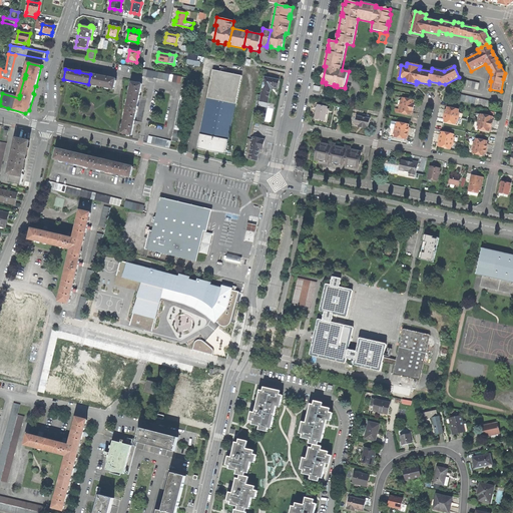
[(172,83),(173,76),(143,70),(142,77),(172,83)]
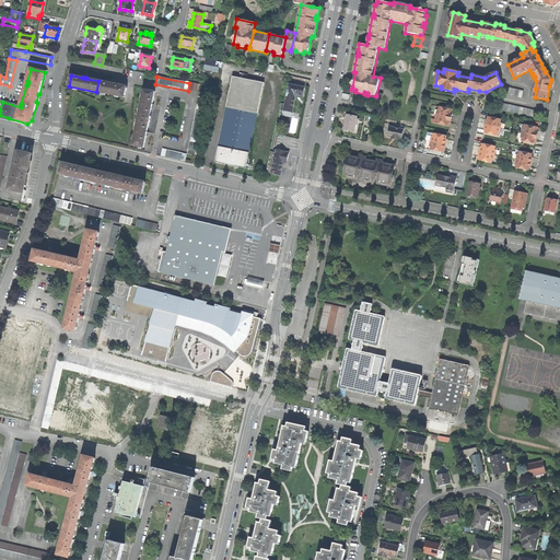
[(258,114),(264,83),(232,77),(226,107),(216,162),(236,166),(246,168),(257,114),(258,114)]
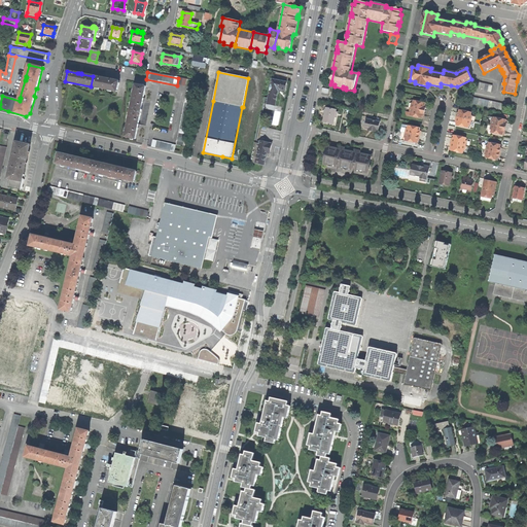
[(104,78),(93,76),(91,86),(117,92),(119,81),(107,79),(107,78),(106,78),(104,78)]
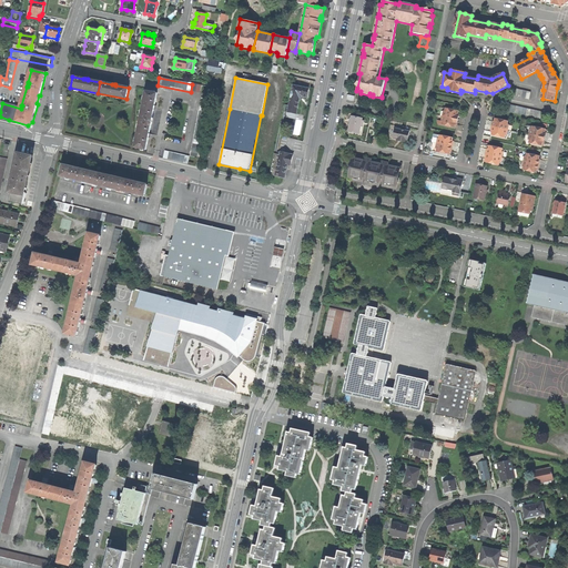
[(293,85),(288,107),(287,109),(296,111),(297,104),(300,99),(302,97),(306,98),(308,89),(293,85)]
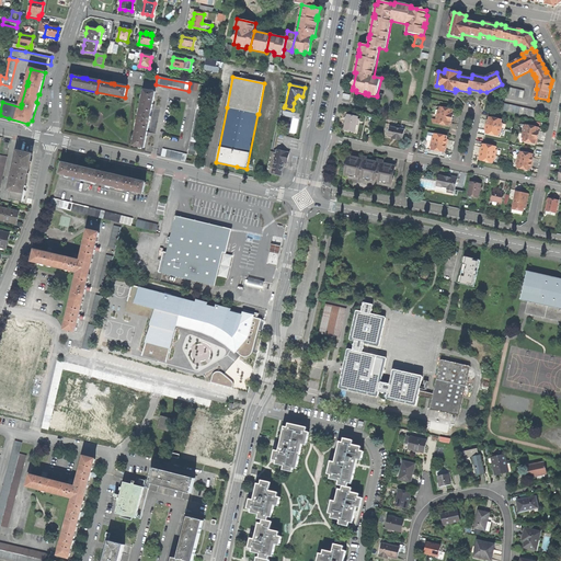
[(524,91),(505,87),(503,93),(523,98),(524,91)]
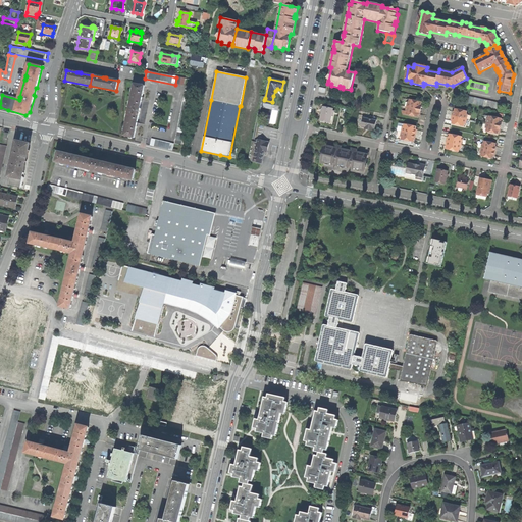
[(135,84),(128,110),(139,112),(141,101),(142,101),(142,99),(142,98),(144,86),(135,84)]
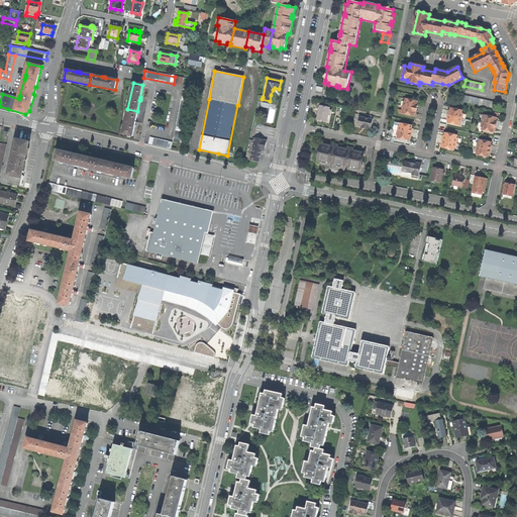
[(494,102),(462,95),(461,101),(492,108),(494,102)]
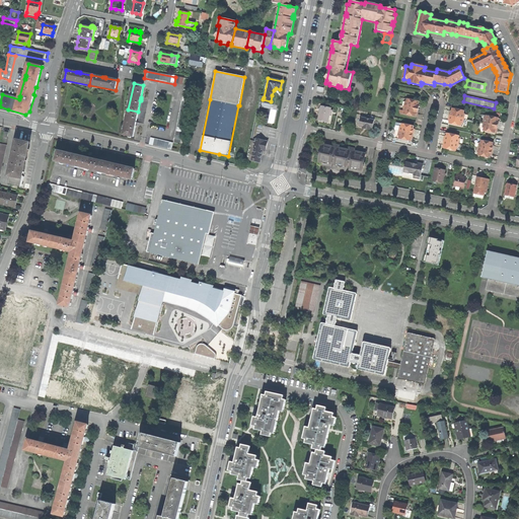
[(404,101),(403,106),(419,109),(419,104),(418,104),(419,101),(406,99),(406,102),(404,101)]
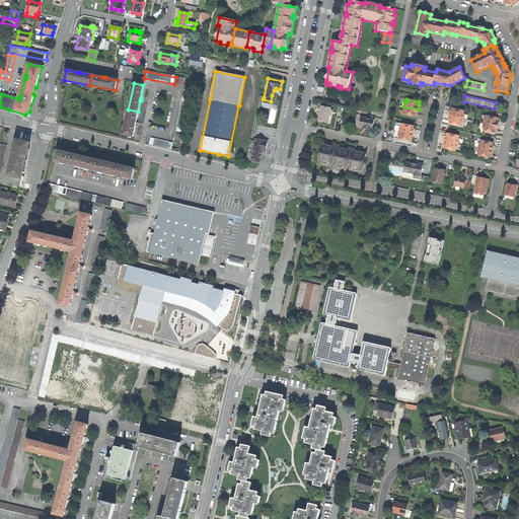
[(323,105),(321,105),(320,109),(318,119),(328,121),(329,115),(330,110),(330,108),(323,106),(323,105)]
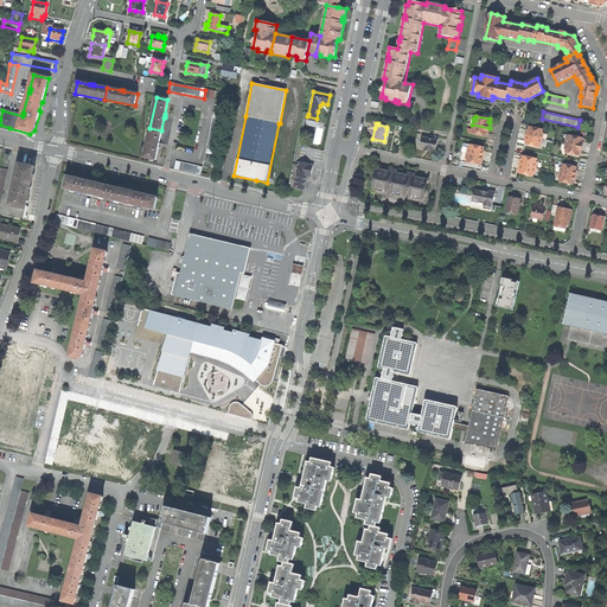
[(489,133),(490,128),(472,125),(472,129),(473,129),(472,133),(486,136),(486,133),(489,133)]
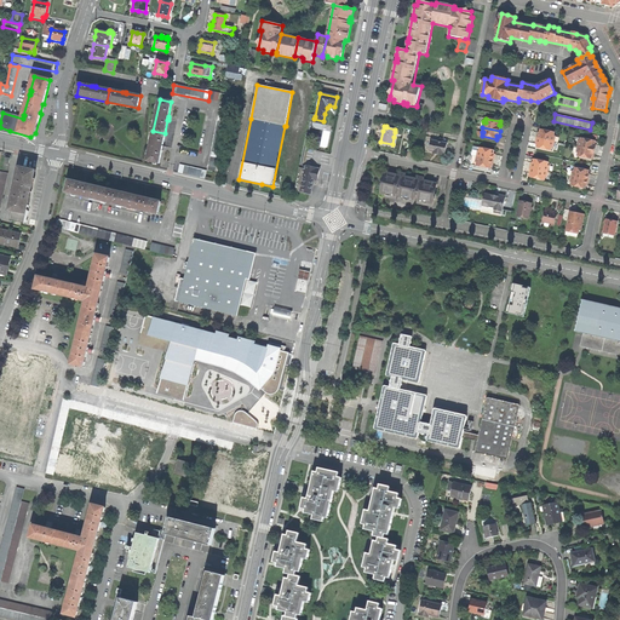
[(538,133),(537,138),(554,142),(555,137),(554,137),(555,133),(540,130),(540,133),(538,133)]
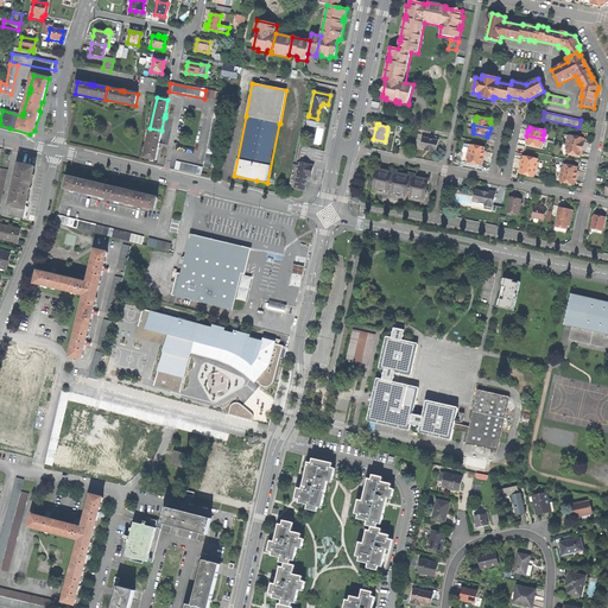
[(144,158),(156,160),(158,147),(159,147),(159,145),(159,144),(162,131),(150,128),(144,158)]
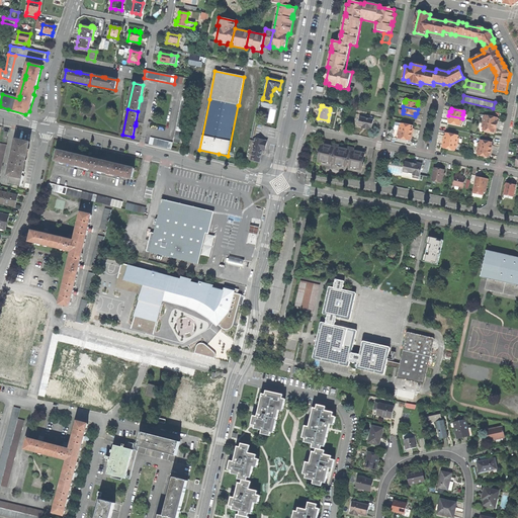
[(367,118),(360,117),(358,126),(361,127),(362,127),(362,128),(365,130),(367,130),(367,128),(371,130),(373,116),(368,115),(367,118)]
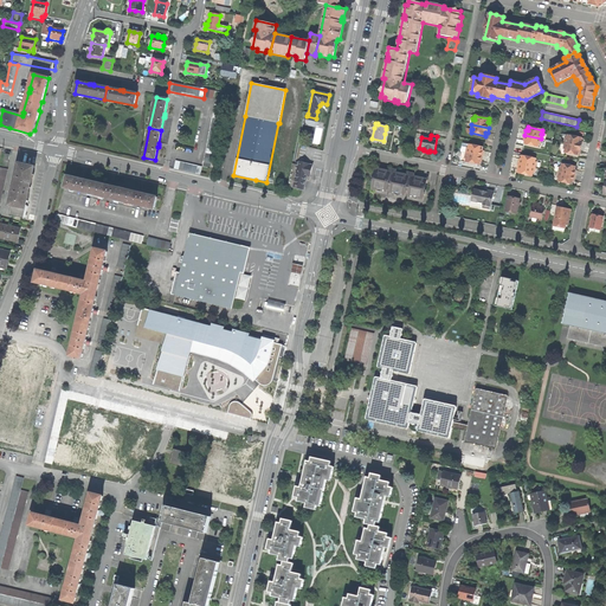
[(540,144),(541,139),(524,135),(523,141),(526,141),(524,144),(539,148),(539,144),(540,144)]
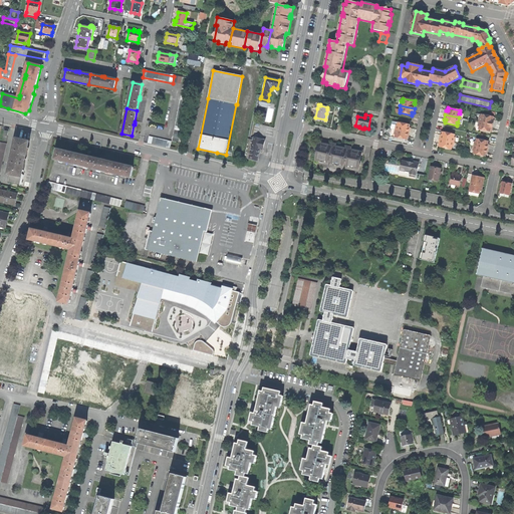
[(480,117),(479,122),(493,124),(494,120),(493,120),(493,117),(482,114),(481,117),(480,117)]
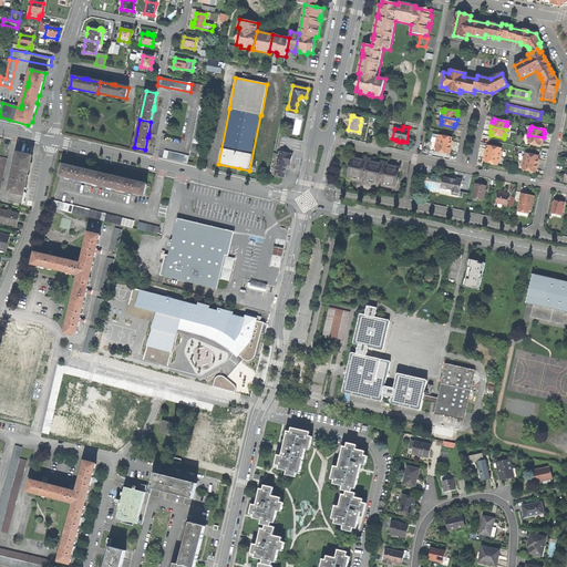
[(452,138),(433,134),(431,142),(436,143),(436,144),(452,146),(453,142),(451,142),(452,138)]
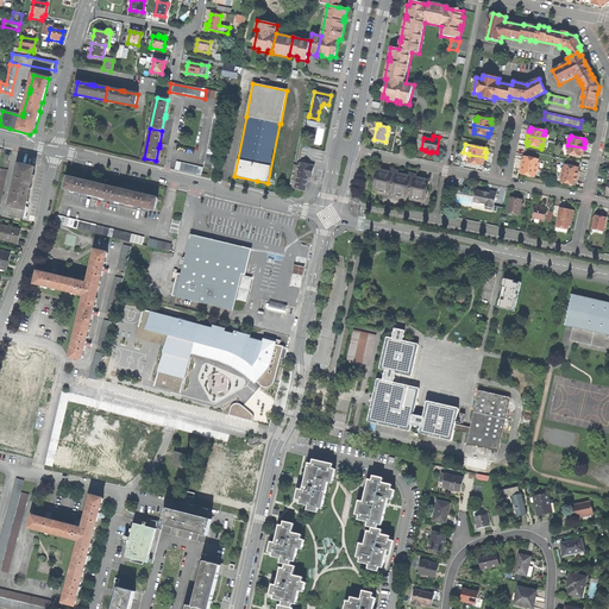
[(567,145),(566,150),(567,150),(567,154),(581,157),(582,154),(583,154),(584,148),(567,145)]
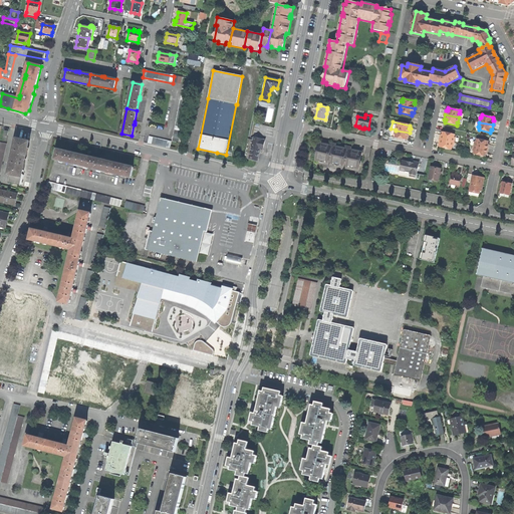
[(409,138),(410,133),(396,131),(395,135),(396,135),(396,138),(407,140),(408,137),(409,138)]
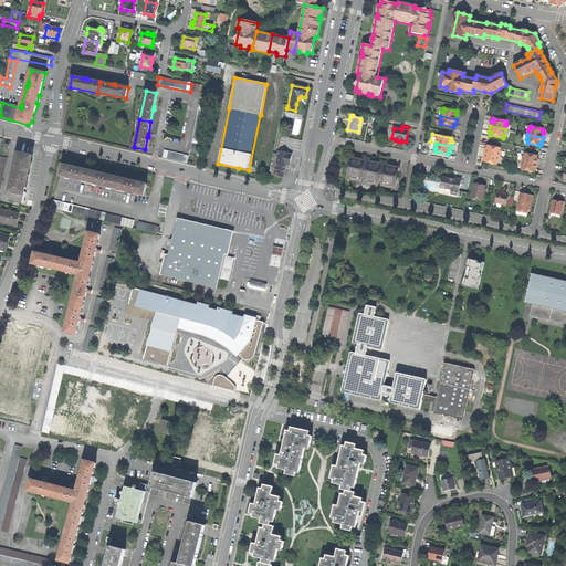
[(485,148),(484,154),(501,157),(501,152),(500,152),(501,148),(488,146),(488,149),(485,148)]
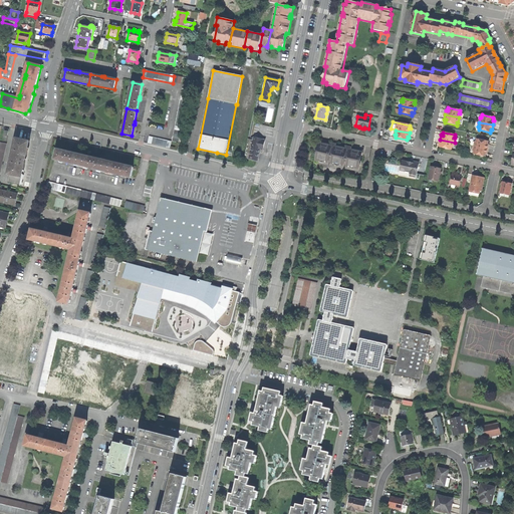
[(170,149),(171,143),(152,138),(151,144),(155,145),(155,146),(170,149)]
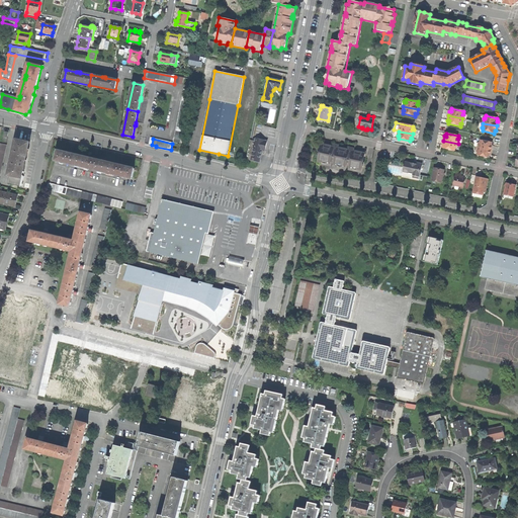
[(246,160),(260,163),(262,156),(264,154),(265,151),(267,142),(257,139),(256,141),(252,140),(252,142),(250,141),(246,160)]
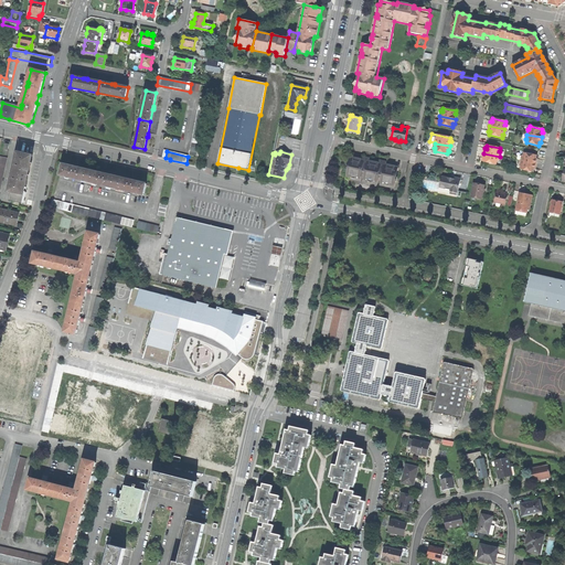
[(497,164),(497,161),(499,162),(500,157),(483,153),(482,158),(484,159),(483,162),(497,164)]
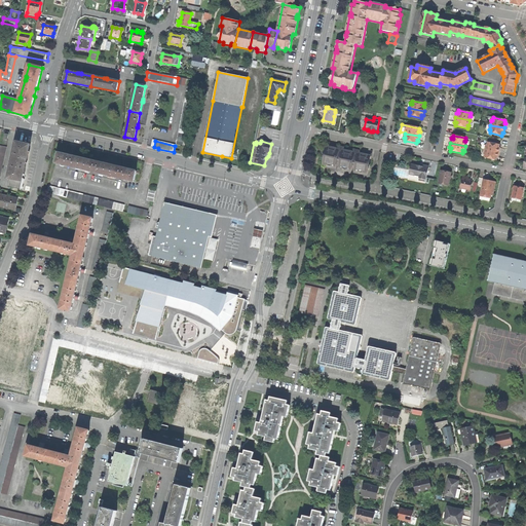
[(486,146),(485,150),(500,153),(500,149),(499,148),(500,145),(488,143),(488,146),(486,146)]
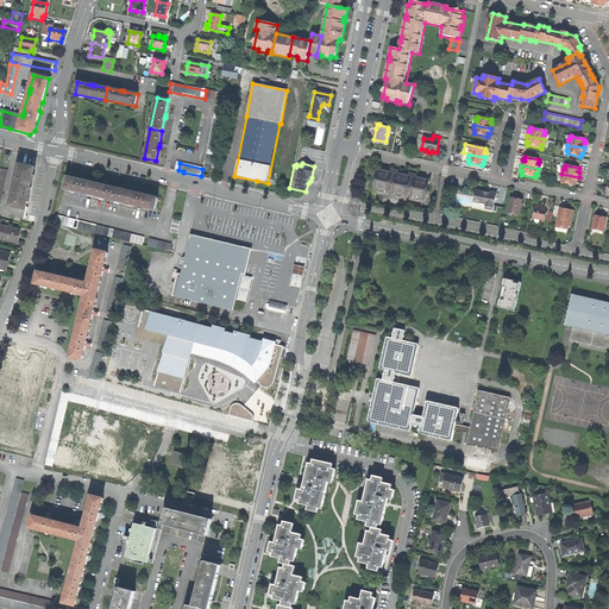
[(35,169),(20,167),(12,205),(26,208),(27,201),(30,202),(31,193),(35,176),(33,176),(35,169)]
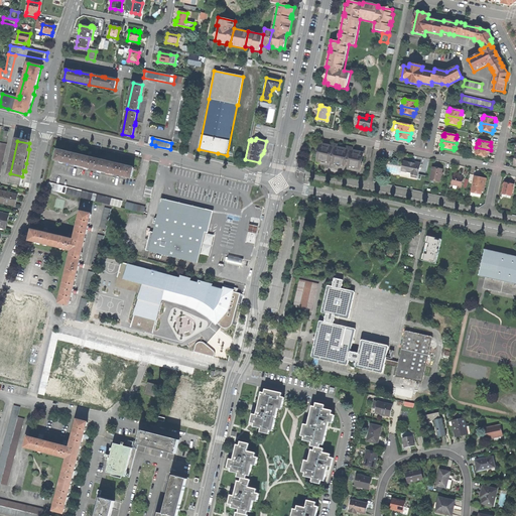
[(329,165),(330,158),(332,146),(321,144),(319,152),(318,158),(317,162),(329,165)]
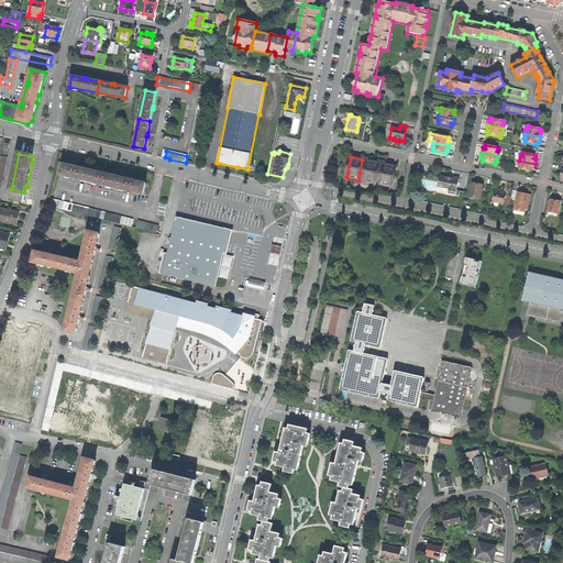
[(367,161),(362,159),(360,173),(365,174),(363,181),(375,184),(376,176),(382,177),(384,164),(379,163),(377,163),(370,162),(367,161)]
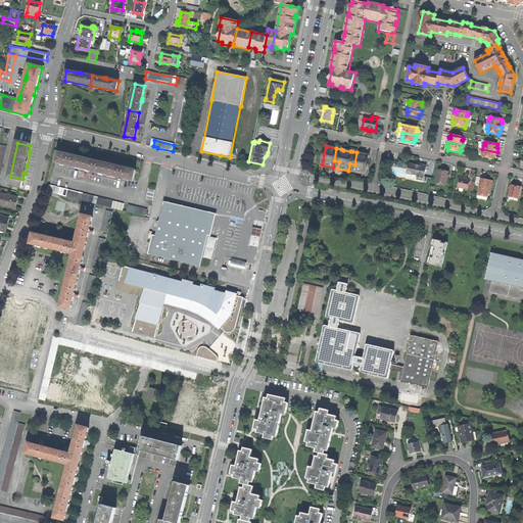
[(494,157),(496,157),(497,152),(482,149),(481,154),(483,154),(482,157),(494,159),(494,157)]
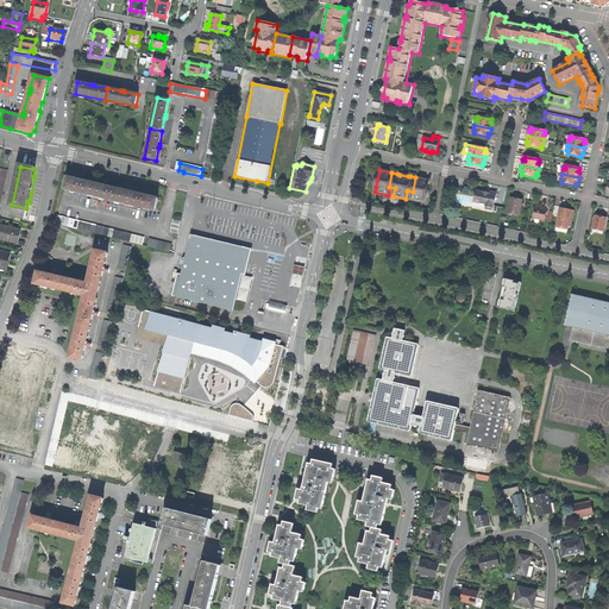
[(66,189),(95,196),(99,184),(83,181),(68,177),(66,189)]
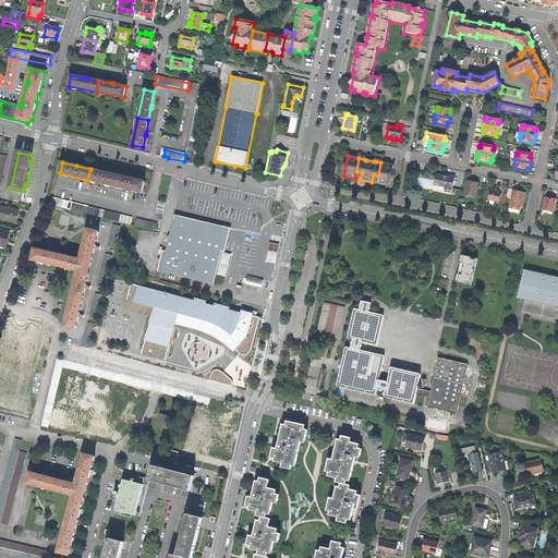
[(388,185),(390,179),(390,176),(391,170),(392,166),(380,162),(378,176),(376,183),(388,185)]
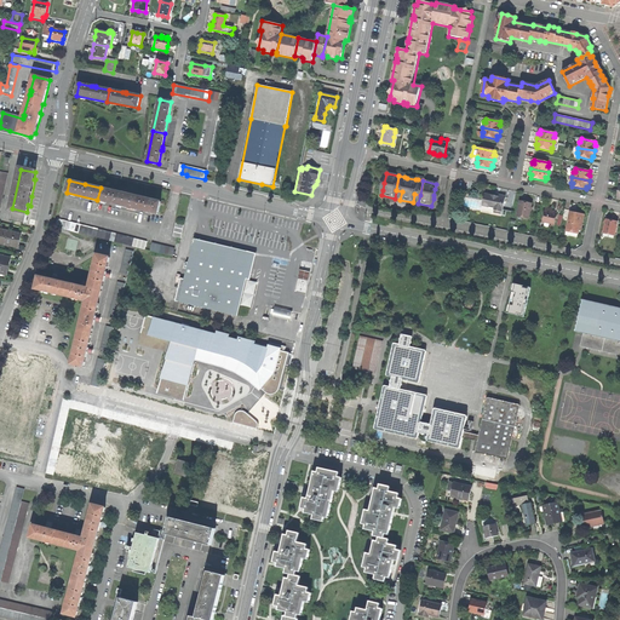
[(115,191),(101,188),(97,200),(127,207),(131,195),(115,191)]
